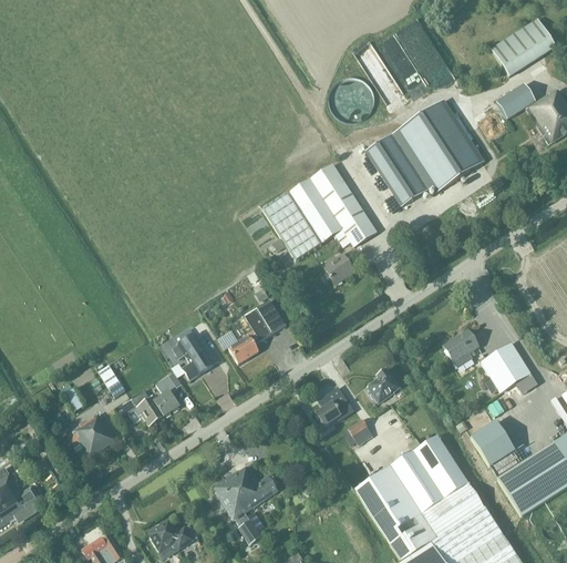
[(508,75),(555,45),(537,18),(490,48),(508,75)]
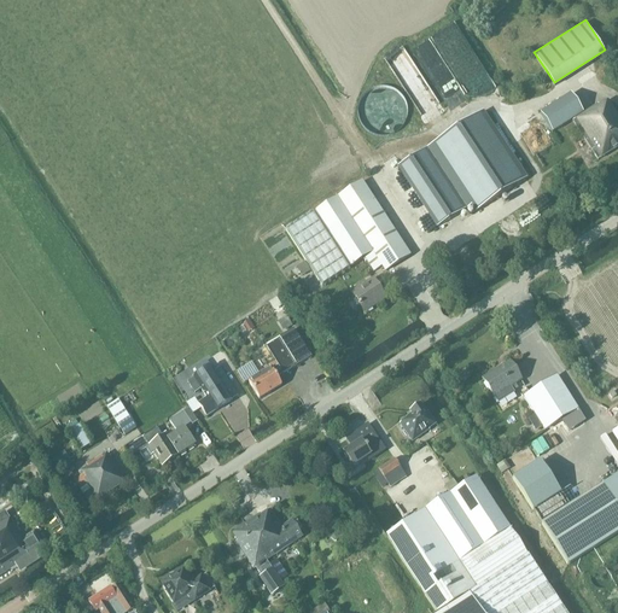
[(571,89),(540,110),(553,129),(583,110),(571,89)]
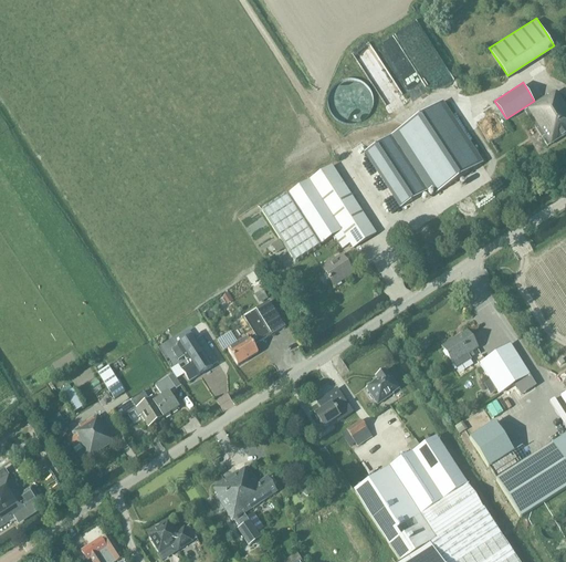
[(547,93),(524,107),(547,144),(565,131),(565,105),(556,90),(547,94),(547,93)]
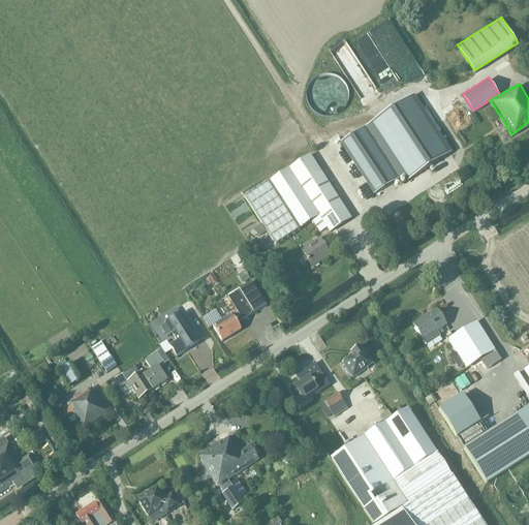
[(413,92),(341,139),(375,190),(403,173),(407,178),(450,150),(449,149),(454,147),(449,142),(446,144),(413,92)]
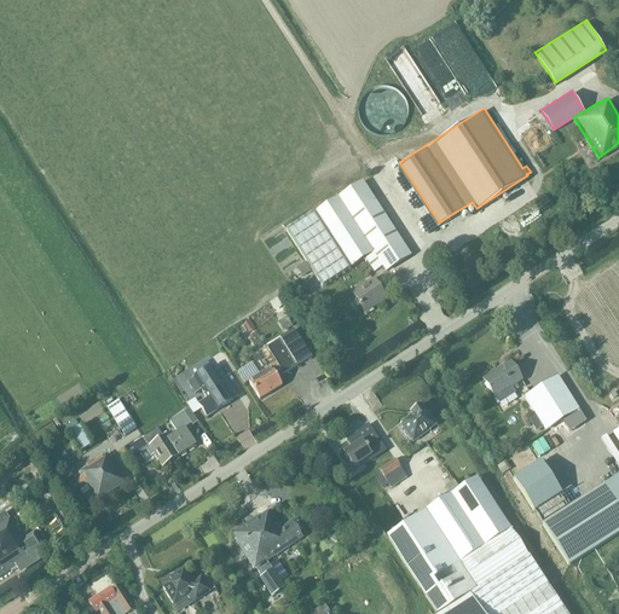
[(411,252),(363,178),(313,209),(287,226),(323,282),(350,265),(365,255),(374,268),(382,262),(386,268),(411,252)]
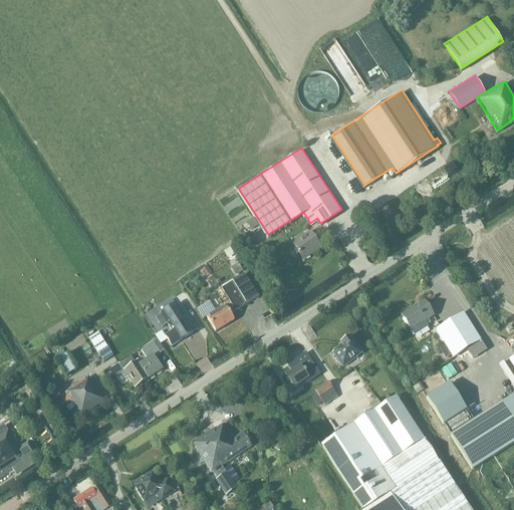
[(254,214),(249,218),(253,225),(259,222),(254,214)]
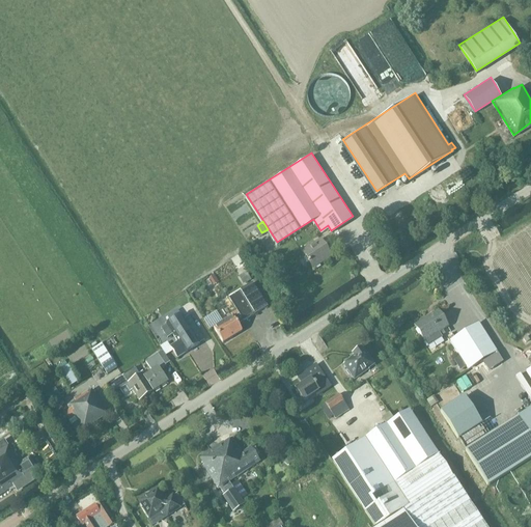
[(330,252),(319,236),(302,248),(313,266),(320,260),(318,257),(322,254),(323,256),(330,252)]
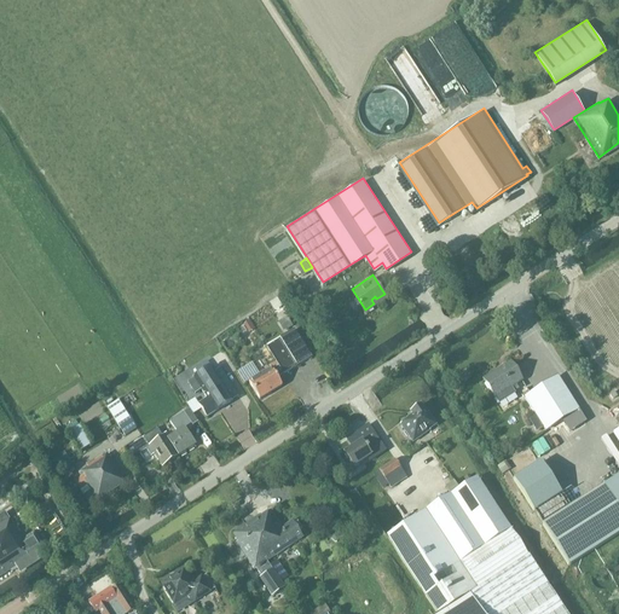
[(287,312),(279,317),(285,326),(293,322),(287,312)]
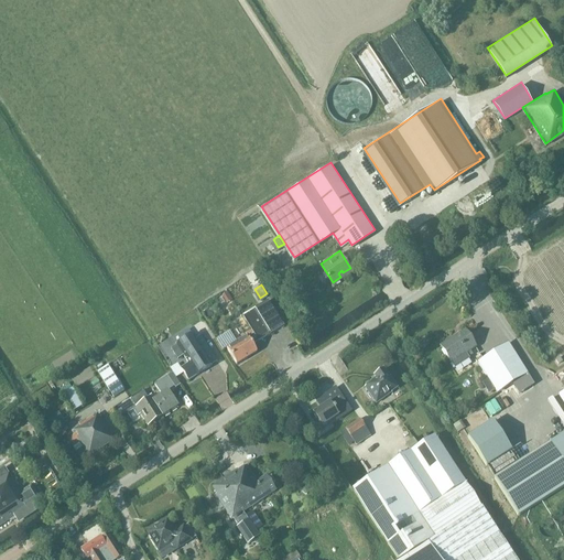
[(257,338),(284,323),(268,298),(241,314),(252,332),(247,335),(246,333),(226,345),(236,361),(256,350),(251,342),(257,338)]
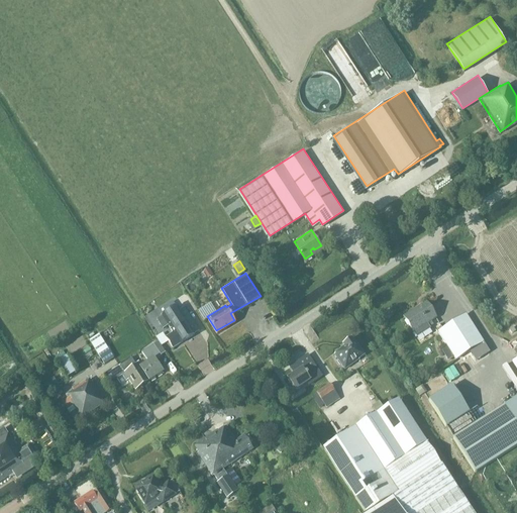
[(197,306),(203,315),(215,307),(210,298),(197,306)]
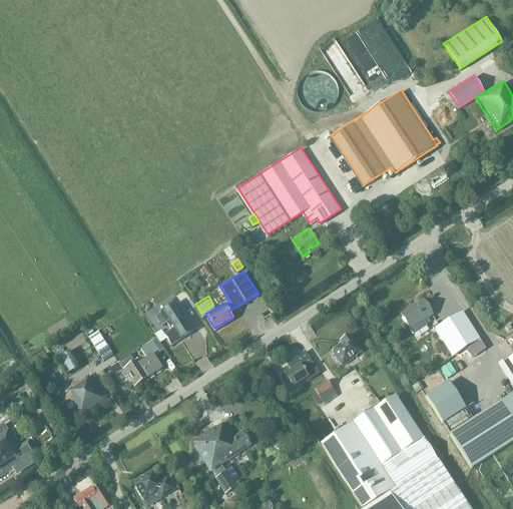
[(411,327),(433,313),(424,298),(414,304),(416,307),(403,315),(411,327)]
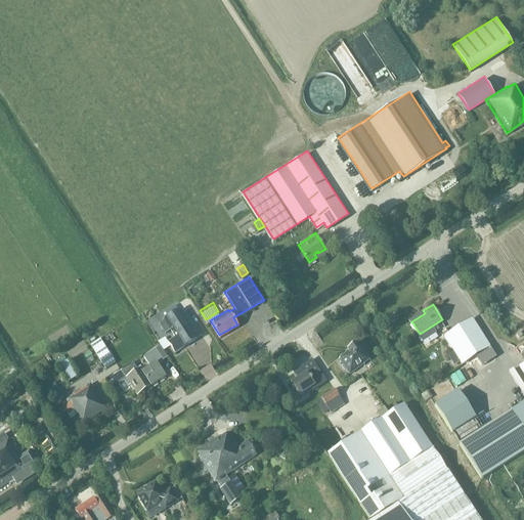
[(178,308),(177,308),(170,313),(159,320),(165,331),(170,328),(175,335),(168,340),(170,343),(174,350),(182,345),(182,346),(197,337),(195,336),(202,333),(186,309),(180,312),(178,308)]
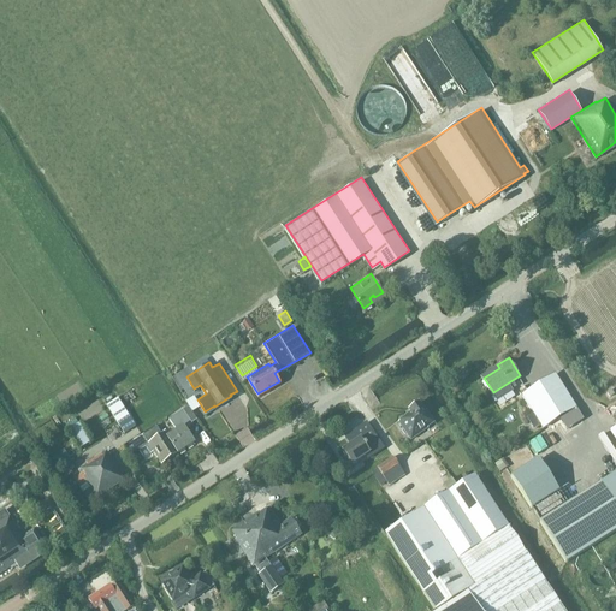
[(544,425),(573,407),(575,404),(555,371),(522,391),(544,425)]
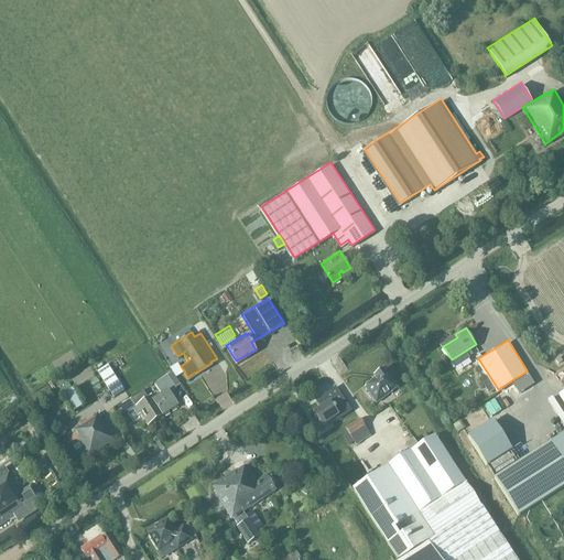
[(171,364),(169,365),(172,370),(175,375),(183,369),(181,366),(176,359),(171,364)]
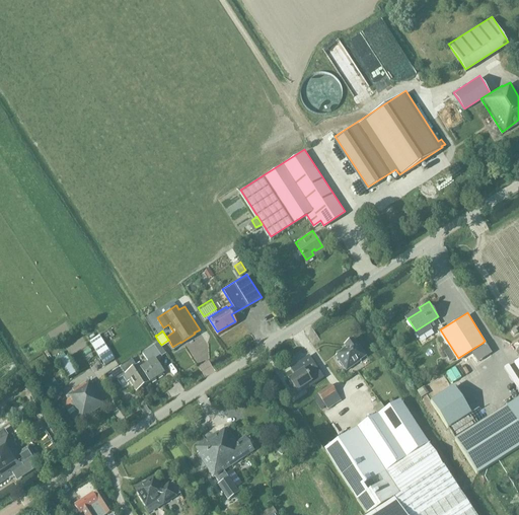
[(114,356),(99,332),(89,338),(104,363),(114,356)]
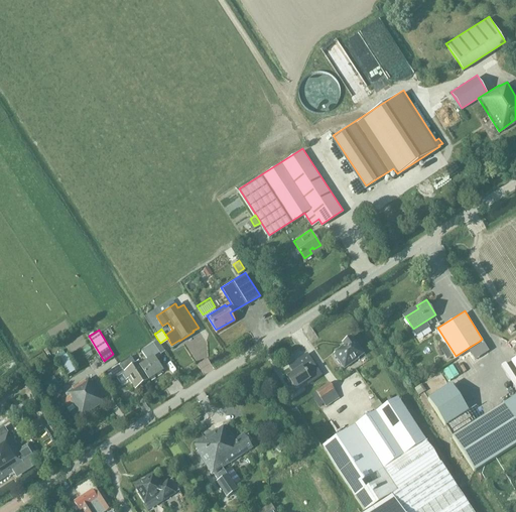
[(357,342),(351,334),(342,340),(345,343),(344,344),(342,345),(341,345),(339,346),(340,347),(334,351),(344,365),(364,351),(357,342)]
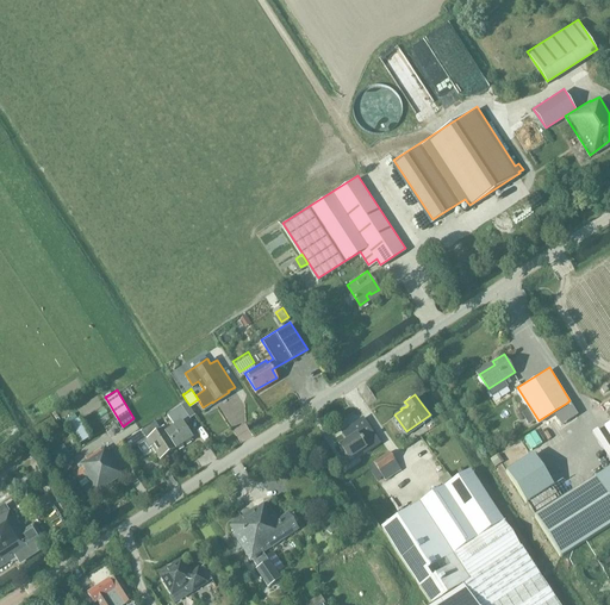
[(186,400),(181,404),(190,417),(195,413),(190,405),(186,400)]
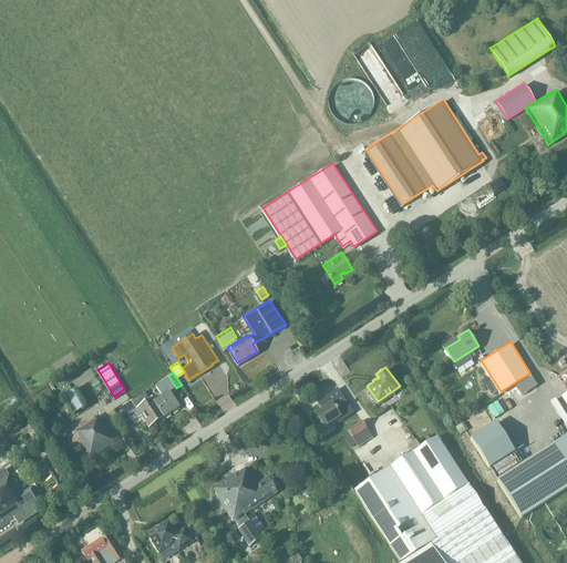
[(162,395),(153,400),(163,416),(177,406),(169,392),(176,388),(168,376),(154,385),(162,395)]
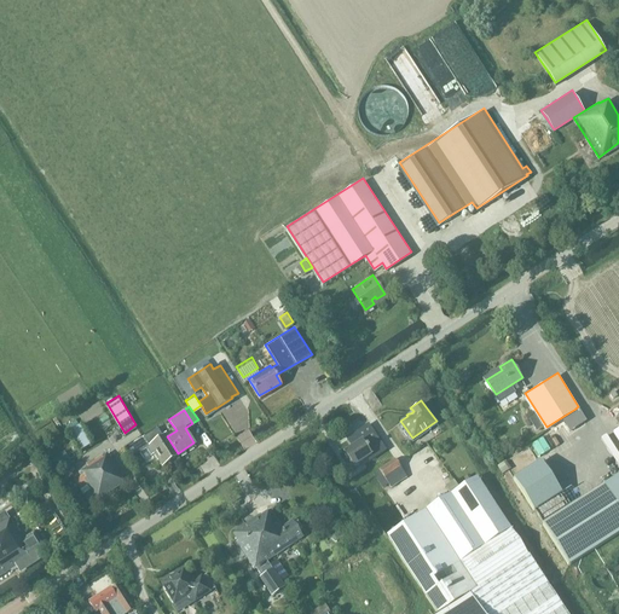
[(372,456),(385,447),(368,422),(350,433),(356,441),(343,450),(353,464),(370,453),(372,456)]
